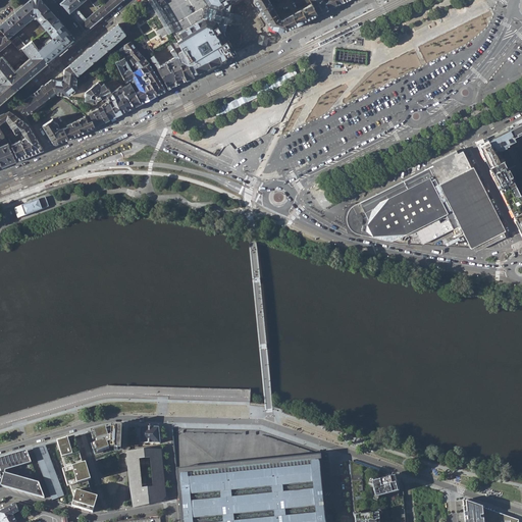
[(29,0),(15,12),(25,23),(33,17),(33,15),(37,16),(36,17),(46,30),(58,18),(41,0),(29,0)]
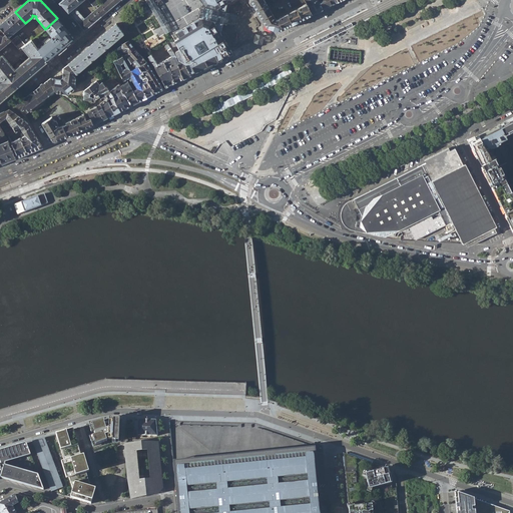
[(70,14),(78,24),(85,18),(75,6),(81,1),(82,0),(88,0),(93,6),(99,2),(97,0),(62,0),(59,2),(70,14)]
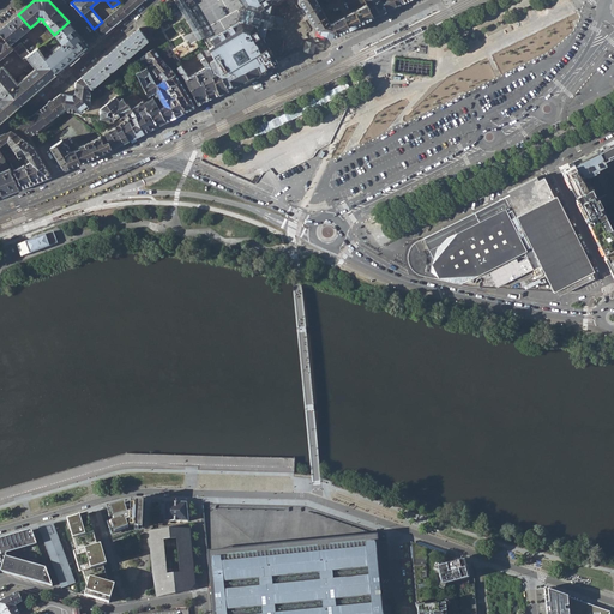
[(127,0),(121,6),(114,11),(121,19),(134,8),(144,0),(127,0)]
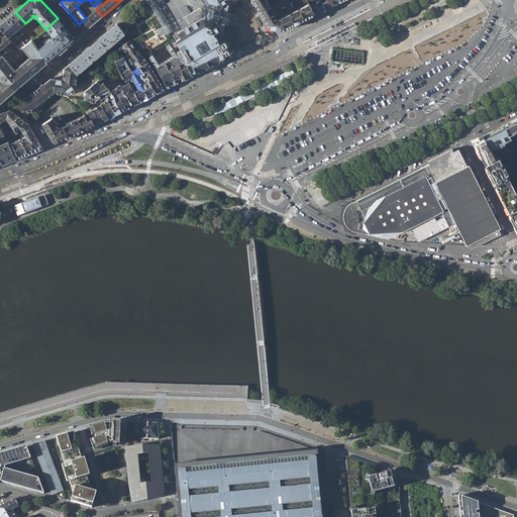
[(147,0),(148,1),(164,25),(168,22),(164,14),(166,12),(164,9),(162,10),(159,6),(165,2),(163,0),(147,0)]
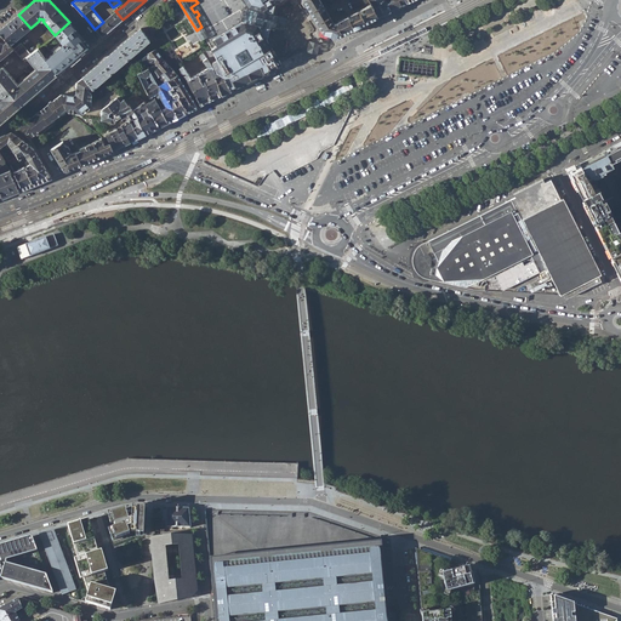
[(243,0),(248,10),(244,9),(243,16),(241,23),(245,24),(212,40),(216,46),(211,49),(232,90),(246,83),(261,75),(279,66),(280,63),(268,39),(272,21),(275,3),(280,0),(243,0)]
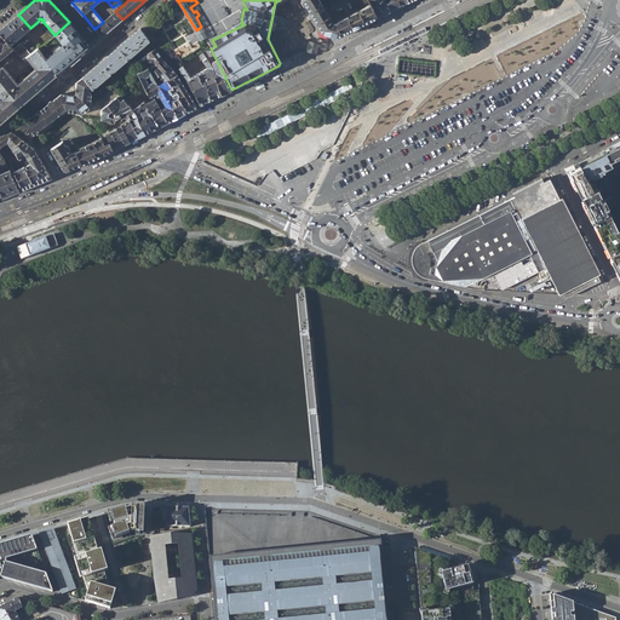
[(319,0),(303,0),(304,0),(322,33),(337,36),(377,17),(369,5),(333,23),(319,0)]
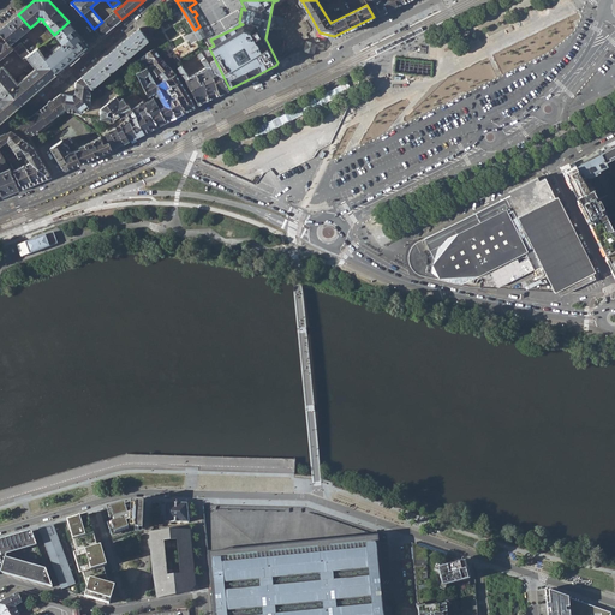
[(364,0),(365,3),(366,5),(374,17),(380,15),(371,0),(364,0)]
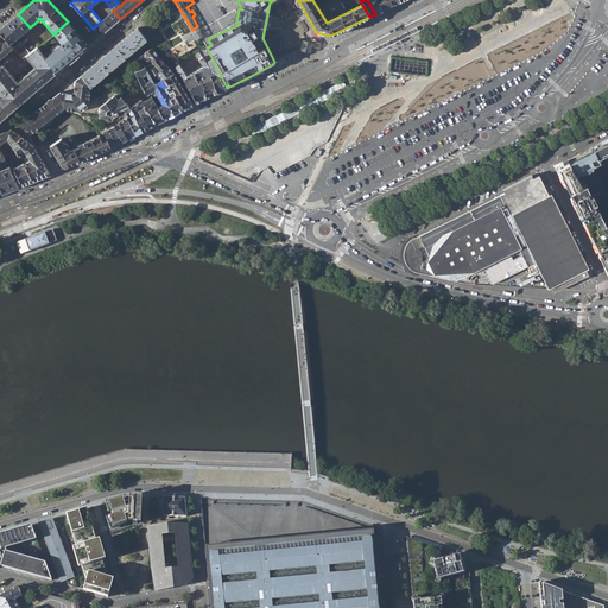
[(367,0),(375,14),(382,11),(378,2),(377,0),(367,0)]
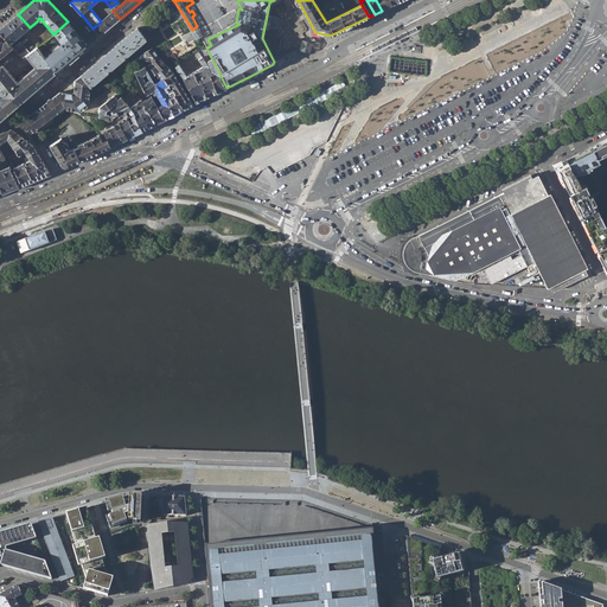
[(113,11),(101,21),(93,29),(95,31),(100,37),(120,19),(113,11)]
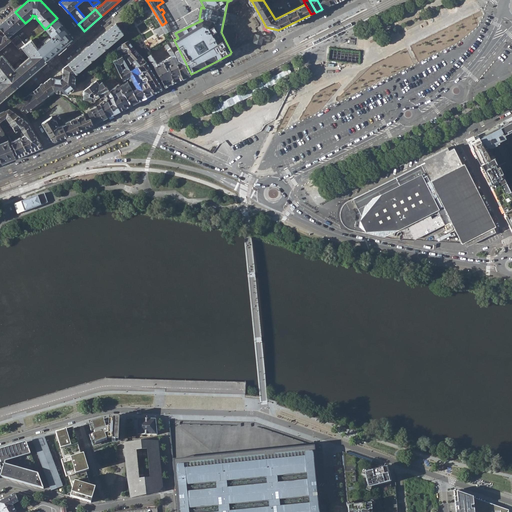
[(15,12),(0,24),(0,27),(10,40),(15,36),(13,33),(25,23),(15,12)]
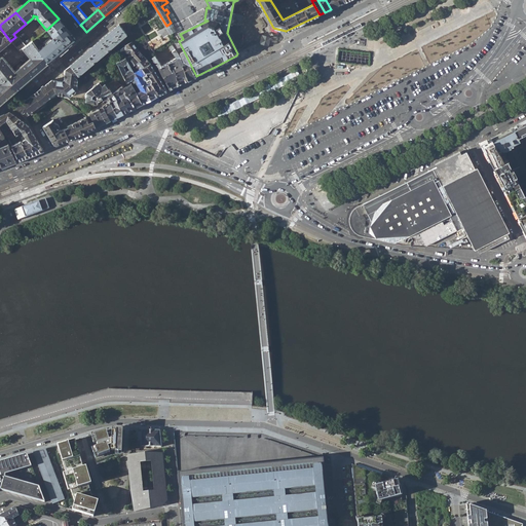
[(42,33),(32,41),(38,50),(48,64),(75,42),(75,38),(66,28),(59,19),(46,30),(45,31),(42,33)]
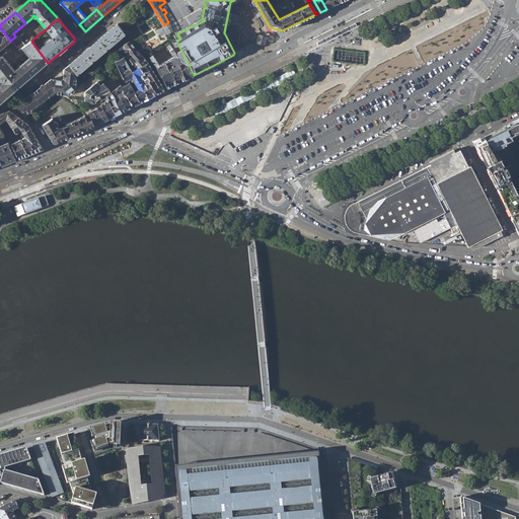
[(107,32),(98,40),(103,47),(104,47),(106,51),(125,34),(118,24),(107,32)]
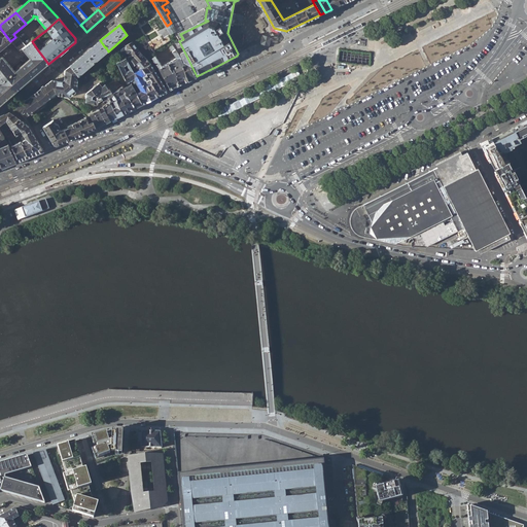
[(0,28),(0,50),(10,41),(0,28)]
